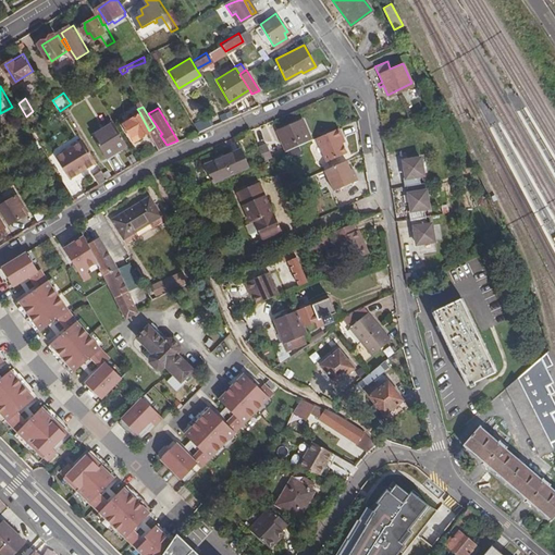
[(121,123),(128,135),(136,132),(138,136),(147,132),(157,149),(167,145),(160,135),(155,126),(149,131),(139,112),(121,123)]
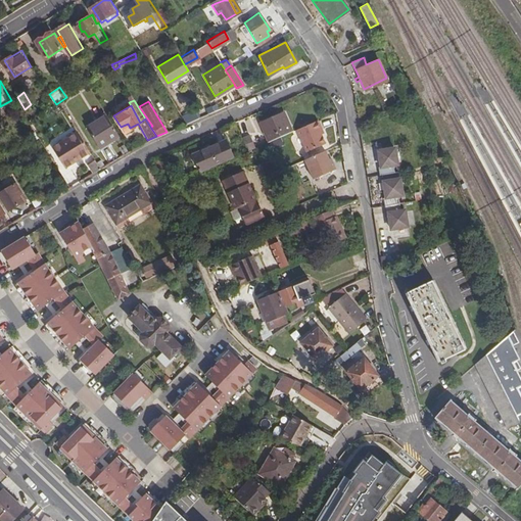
[(261,120),(270,140),(292,131),(282,109),(261,120)]
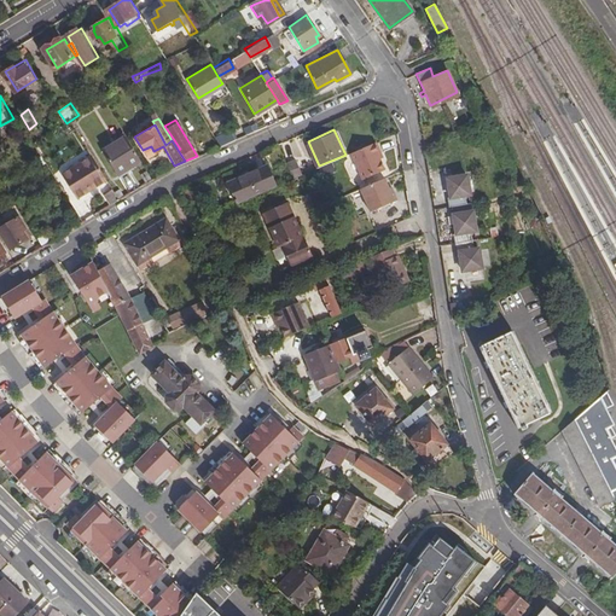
[(215,137),(220,145),(233,139),(230,131),(215,137)]
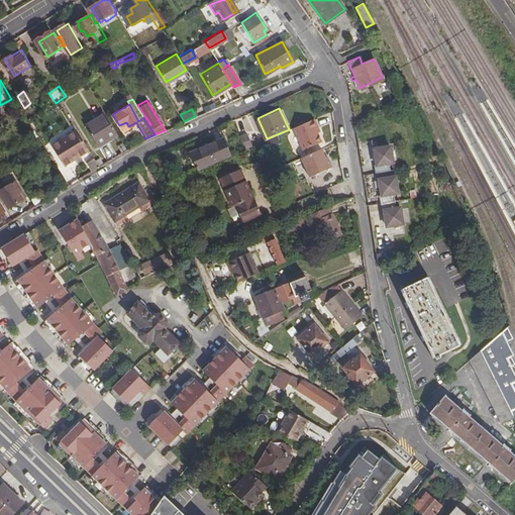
[(84,124),(97,145),(116,134),(103,113),(84,124)]
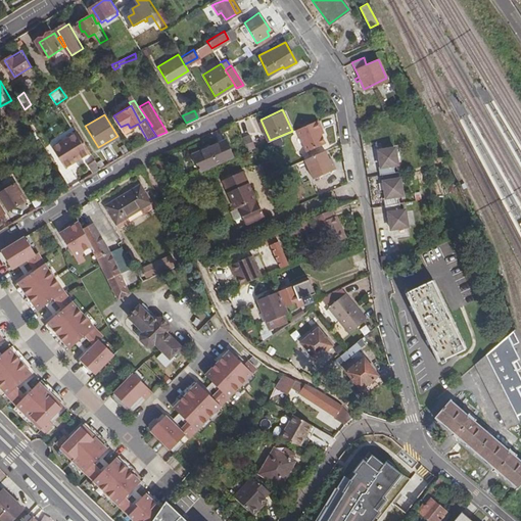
[(316,120),(295,129),(305,151),(323,143),(317,129),(319,128),(316,120)]
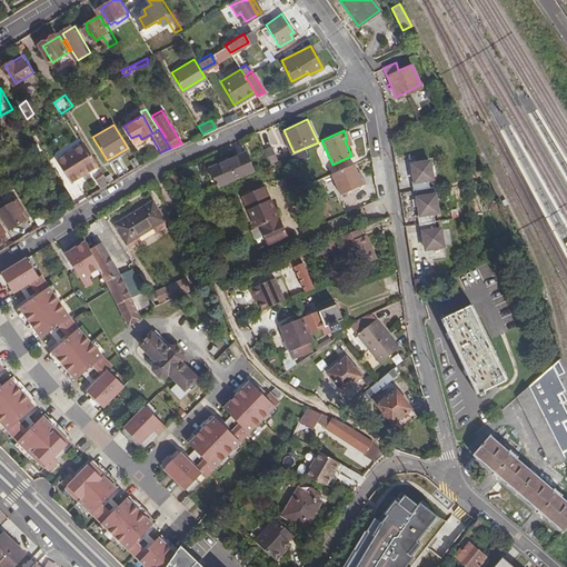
[(131,138),(135,143),(141,139),(139,135),(131,138)]
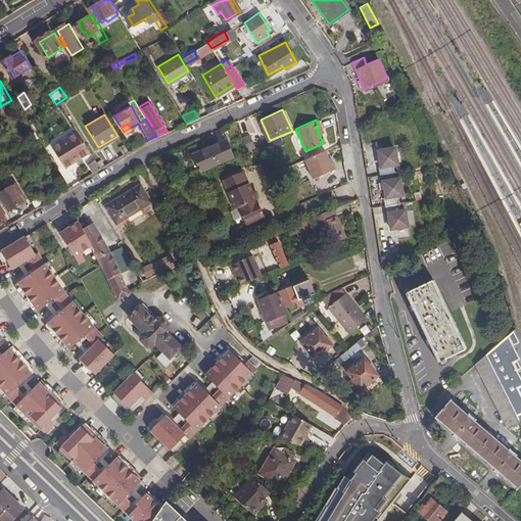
[(76,130),(51,146),(63,166),(88,149),(76,130)]
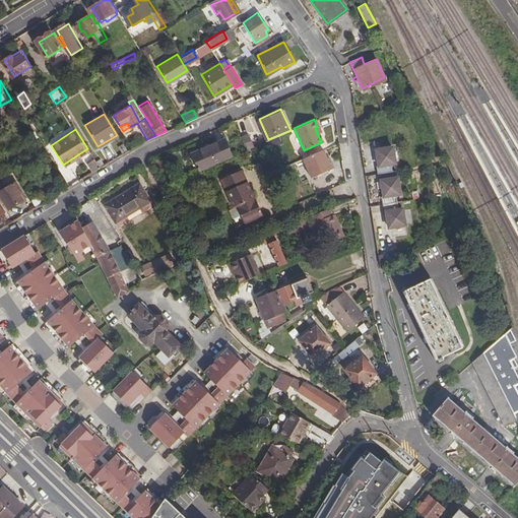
[(240,134),(245,146),(254,142),(249,130),(240,134)]
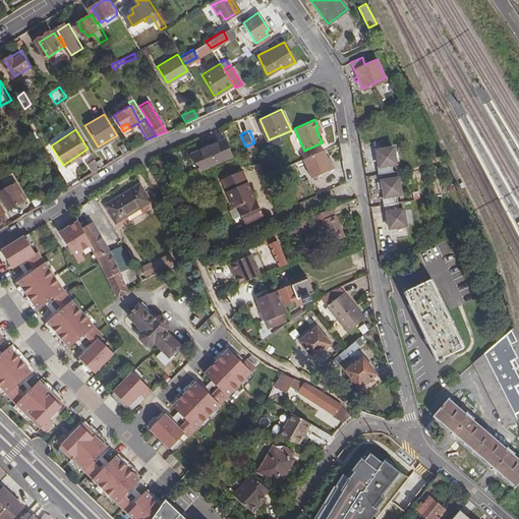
[(274,147),(283,142),(281,135),(272,138),(274,147)]
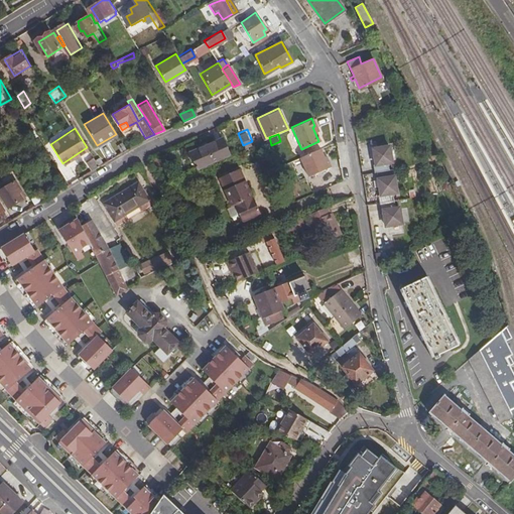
[(187,150),(196,169),(229,155),(221,136),(187,150)]
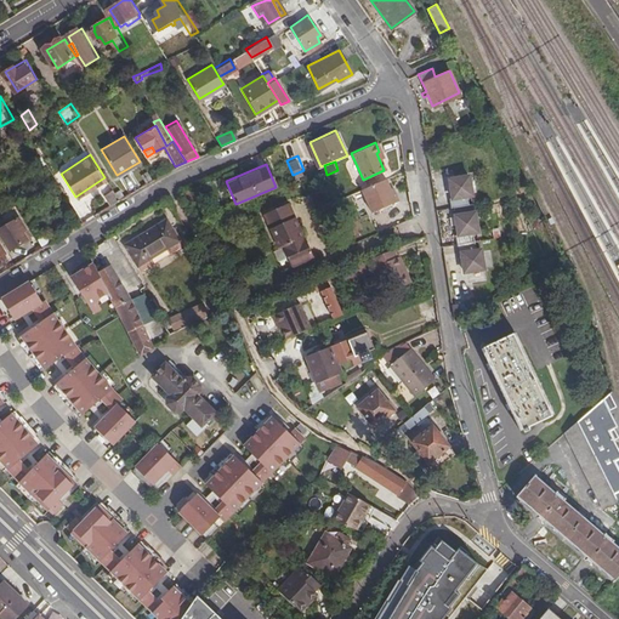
[(140,174),(146,182),(151,179),(146,170),(140,174)]
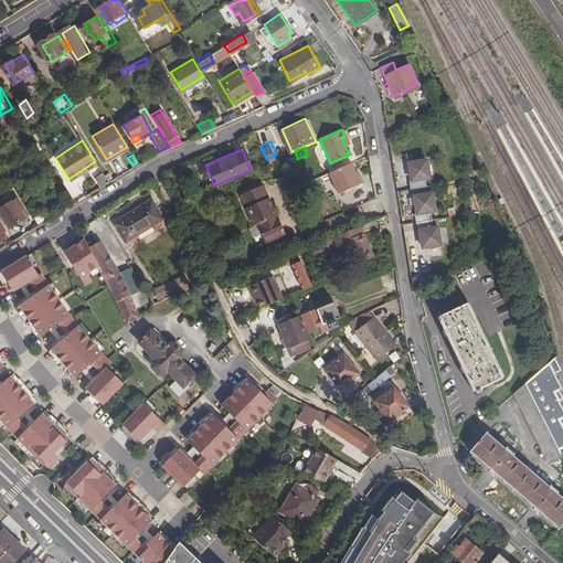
[(426,158),(409,161),(411,179),(409,179),(410,188),(426,186),(424,177),(429,177),(426,158)]
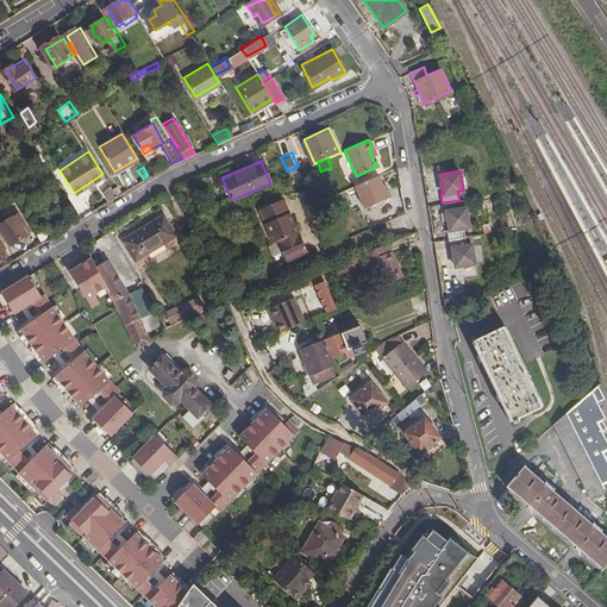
[(379,174),(355,185),(364,207),(390,195),(387,187),(385,188),(379,174)]
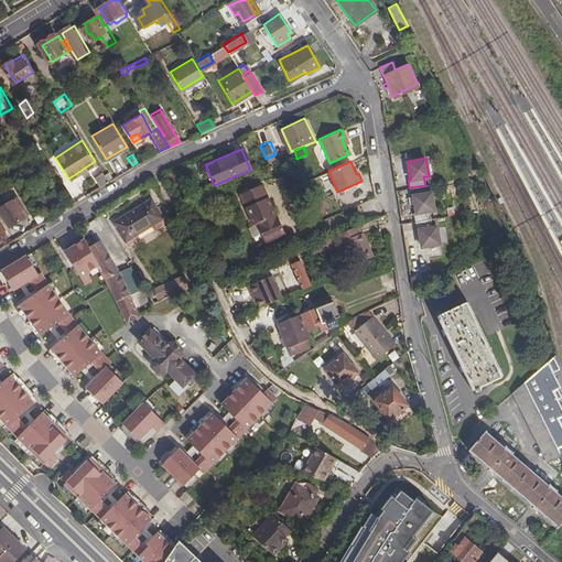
[(94,175),(99,185),(107,181),(104,175),(101,171),(94,175)]
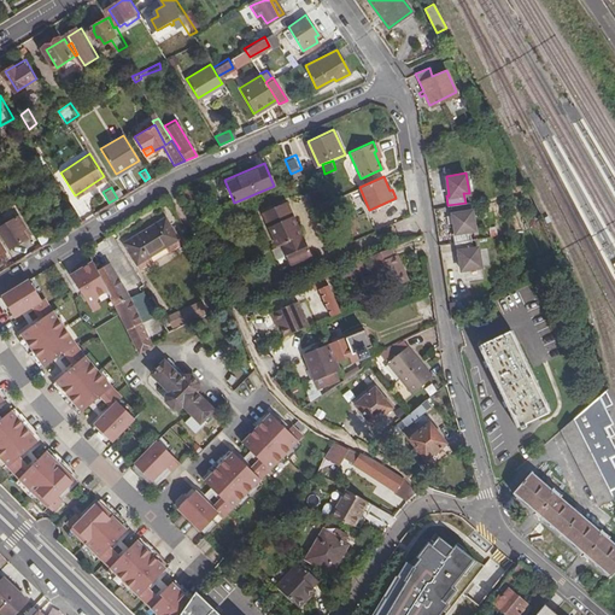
[(281,244),(291,265),(311,256),(288,201),(263,212),(277,245),(281,244)]
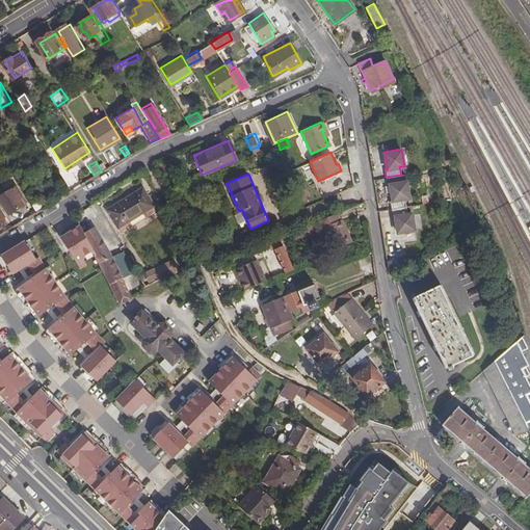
[(406,180),(390,183),(392,200),(390,200),(392,216),(395,215),(397,232),(415,229),(412,212),(407,213),(404,197),(409,197),(406,180)]
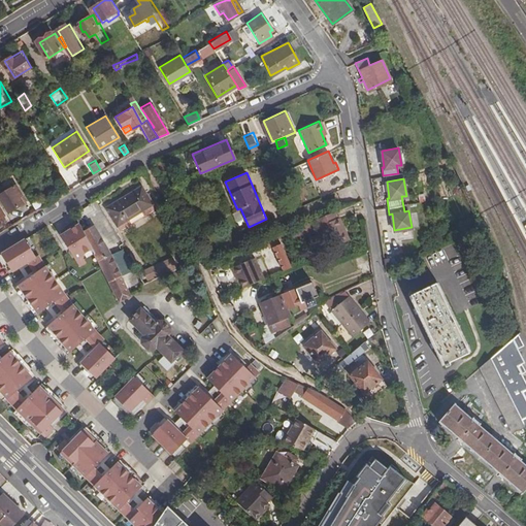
[(0,190),(0,201),(6,211),(24,201),(12,183),(0,190)]
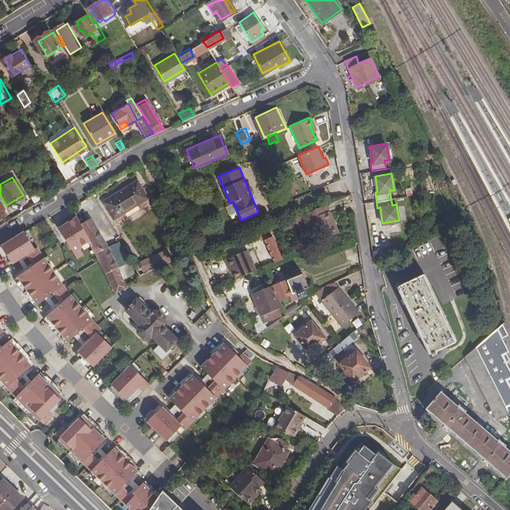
[(101,201),(112,219),(147,198),(136,180),(101,201)]
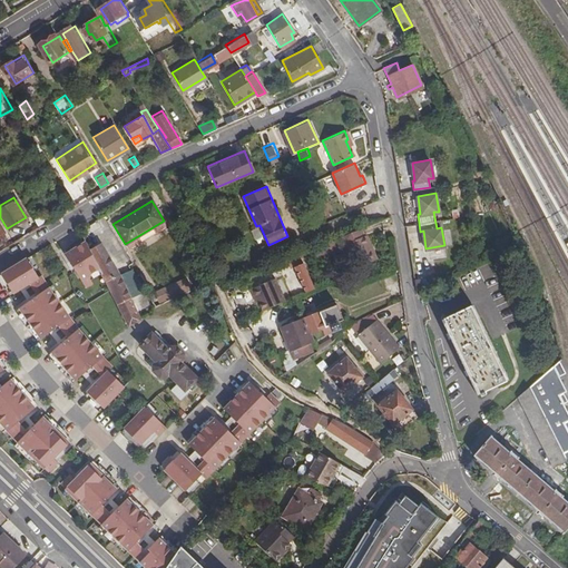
[(366,234),(344,244),(358,274),(380,264),(366,234)]
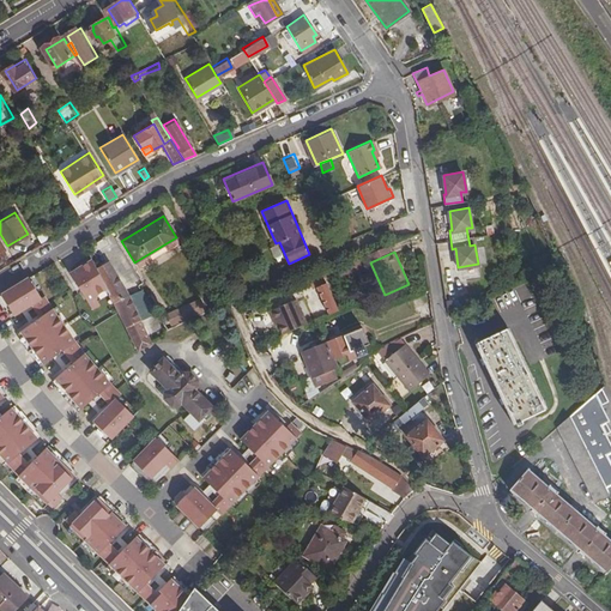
[(90,255),(74,265),(77,268),(91,259),(90,255)]
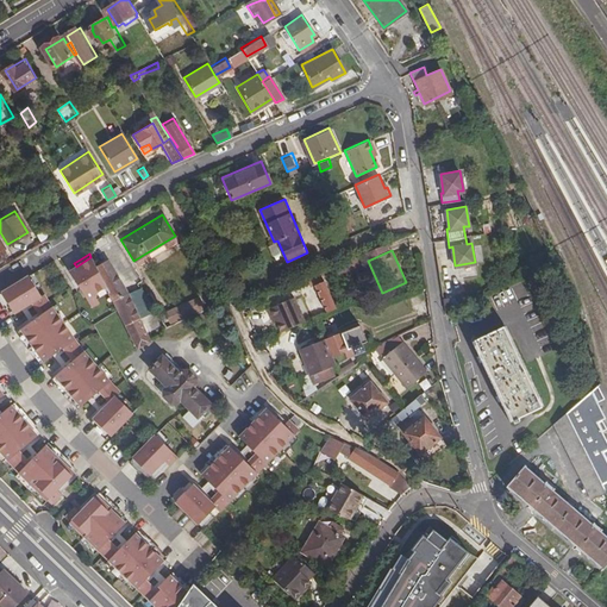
[(336,264),(340,274),(358,266),(355,256),(336,264)]
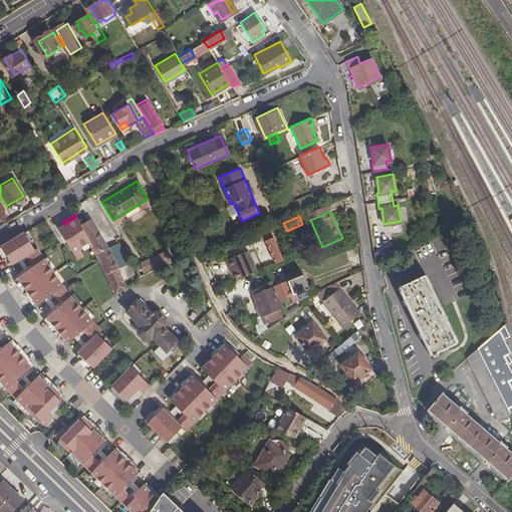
[(64,225),(58,228),(62,235),(67,243),(76,258),(82,254),(78,247),(89,241),(81,226),(76,217),(64,225)]
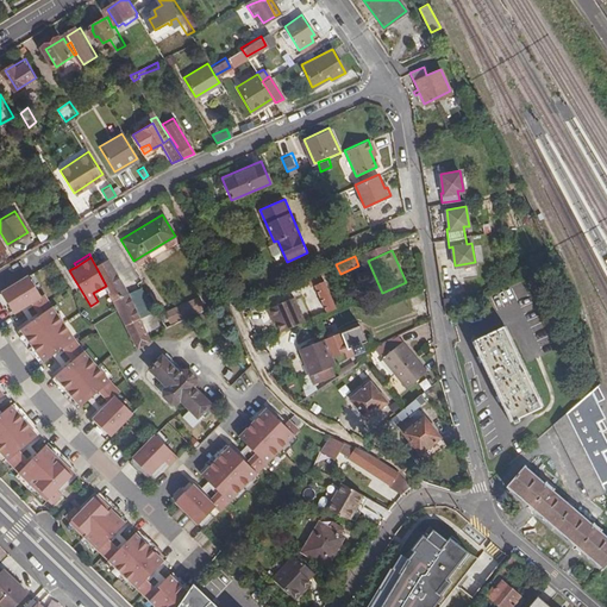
[(106,286),(113,300),(127,293),(108,261),(97,268),(106,286)]
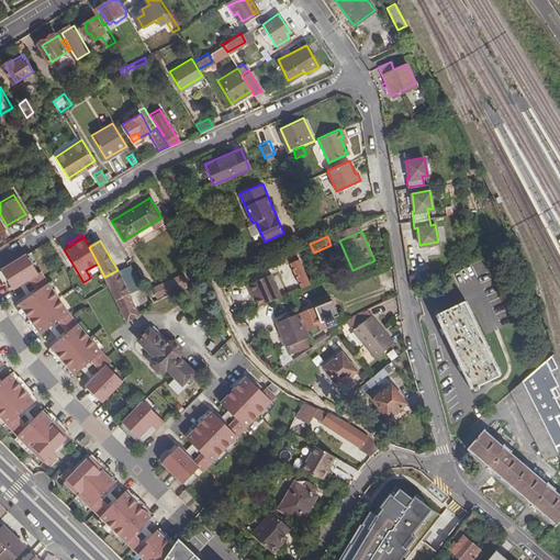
[(295,249),(282,255),(286,262),(289,260),(301,287),(309,282),(301,266),(302,265),(295,249)]
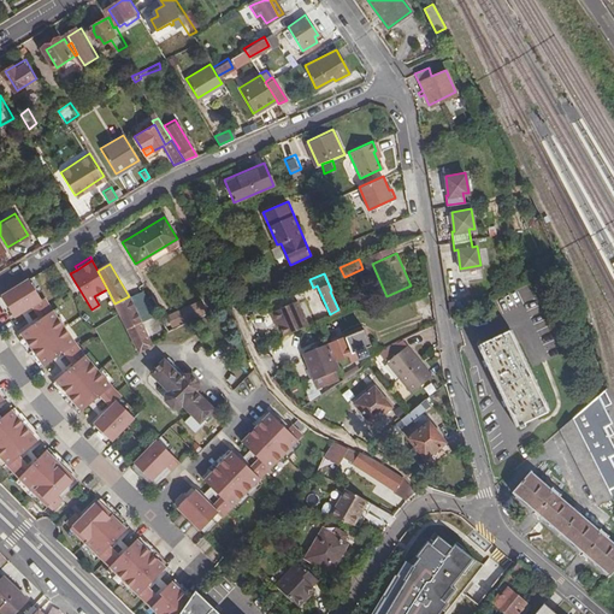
[(99,429),(111,441),(130,423),(135,419),(116,400),(119,396),(111,385),(84,354),(75,343),(52,310),(43,296),(41,299),(29,278),(0,295),(10,310),(13,317),(31,306),(40,318),(21,332),(25,338),(39,359),(43,365),(63,352),(74,365),(55,379),(60,387),(76,405),(81,411),(99,395),(110,406),(93,424),(99,429)]
